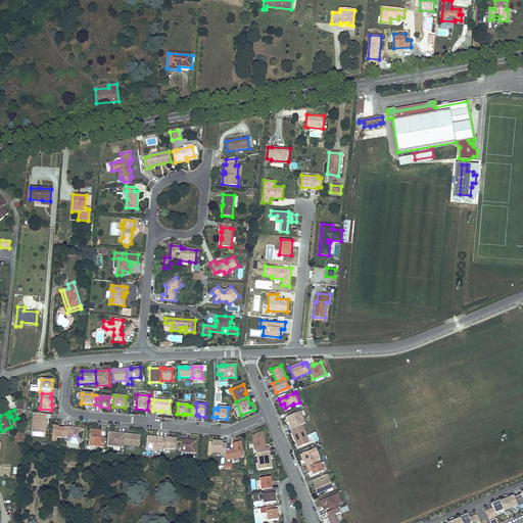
[(286,417),(291,429),(301,425),(305,424),(300,412),(286,417)]
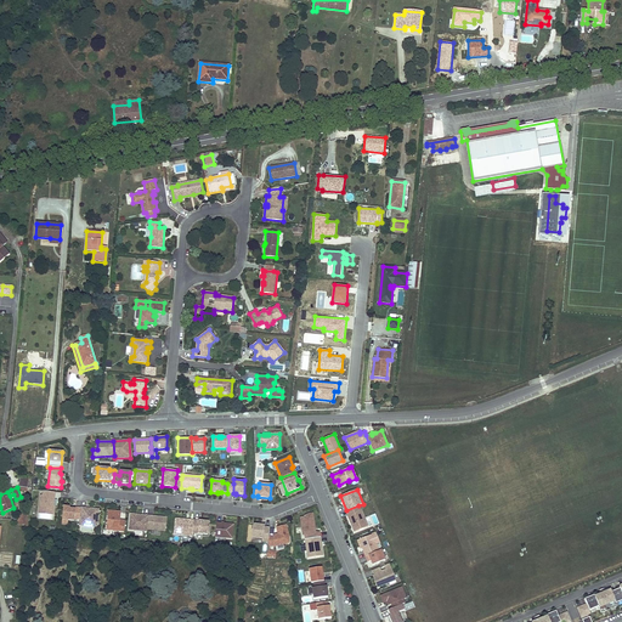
[(52,515),(54,492),(43,491),(41,496),(40,496),(38,514),(52,515)]
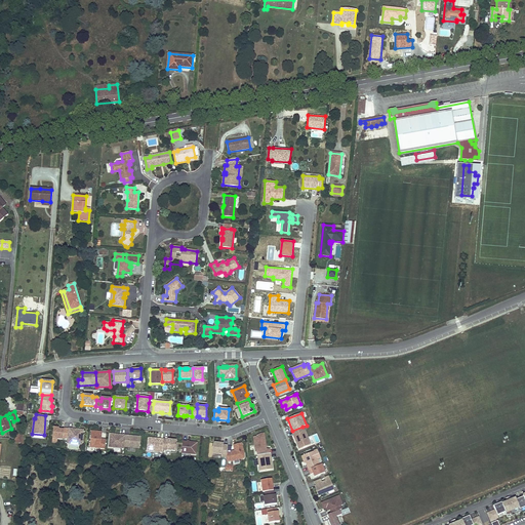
[(310,444),(303,427),(292,431),(294,435),(293,436),(296,443),(297,442),(299,449),(310,444)]
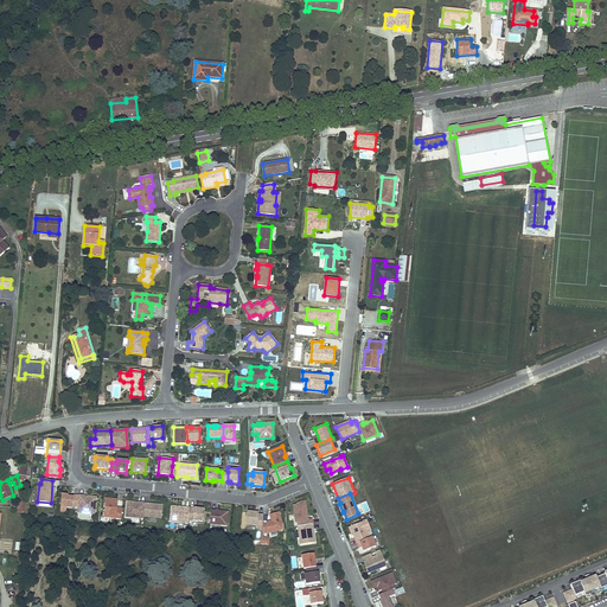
[(77,508),(78,497),(72,496),(72,498),(68,497),(68,496),(62,494),(61,508),(72,509),(72,508),(77,508)]
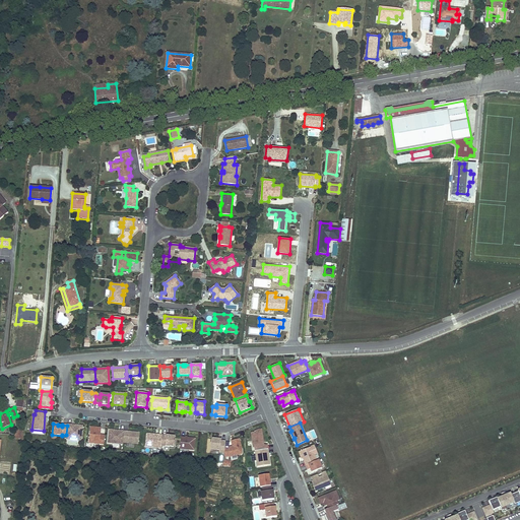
[(81,438),(82,427),(76,426),(76,427),(75,427),(75,426),(71,426),(67,426),(66,435),(65,440),(75,441),(76,437),(81,438)]
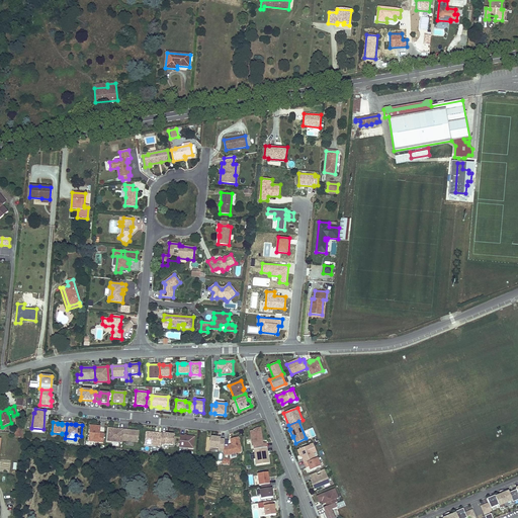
[(103,443),(104,434),(99,433),(100,427),(89,426),(88,442),(103,443)]
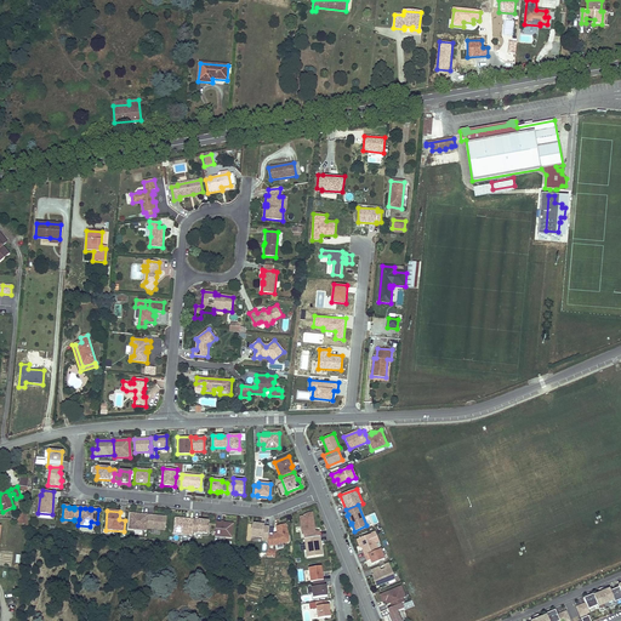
[(314,528),(312,513),(308,513),(305,514),(306,517),(300,517),(302,534),(303,534),(305,539),(319,536),(319,531),(315,533),(314,530),(313,530),(313,528),(314,528)]
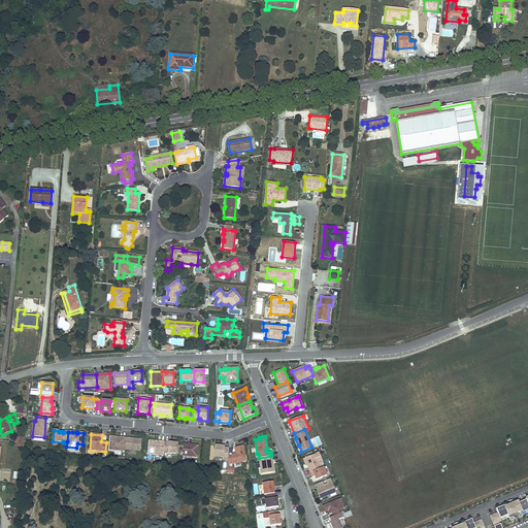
[(125,450),(126,438),(122,438),(122,439),(120,438),(120,437),(110,437),(109,450),(125,452),(125,450)]
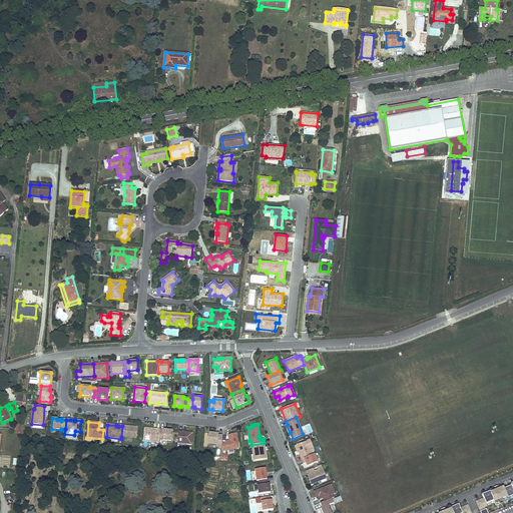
[(136,438),(137,427),(131,427),(131,428),(126,428),(126,426),(122,426),(121,437),(136,438)]
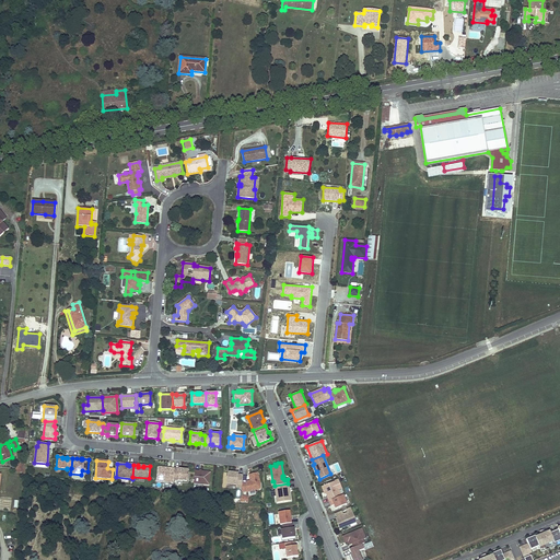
[(173,480),(174,469),(170,468),(170,469),(167,469),(167,468),(158,467),(156,481),(173,483),(173,480)]
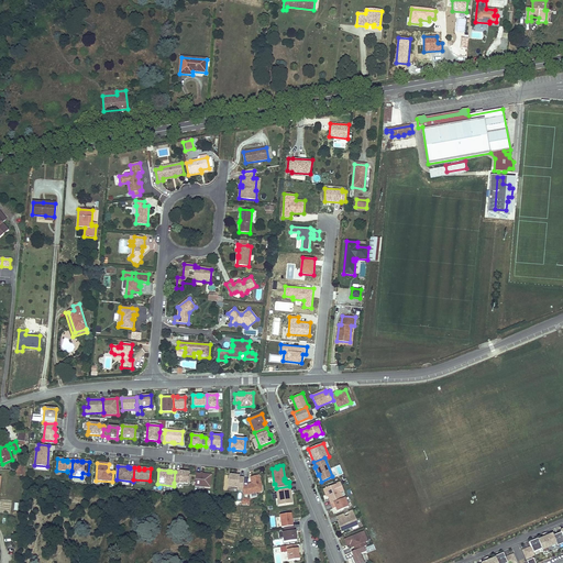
[(188,484),(189,473),(175,472),(174,483),(188,484)]
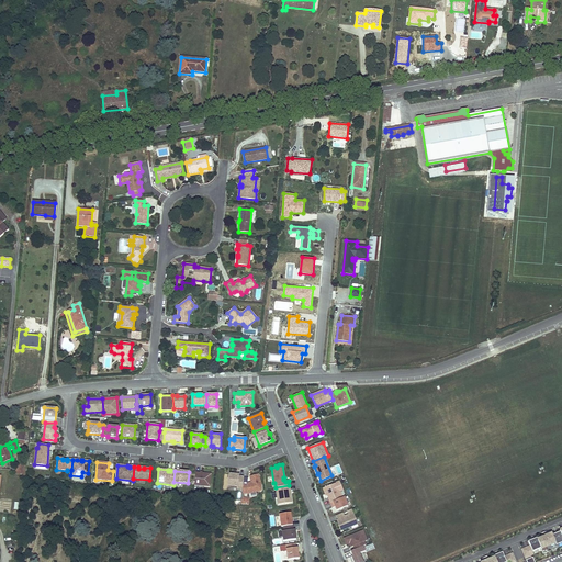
[(210,486),(211,474),(195,473),(194,485),(210,486)]
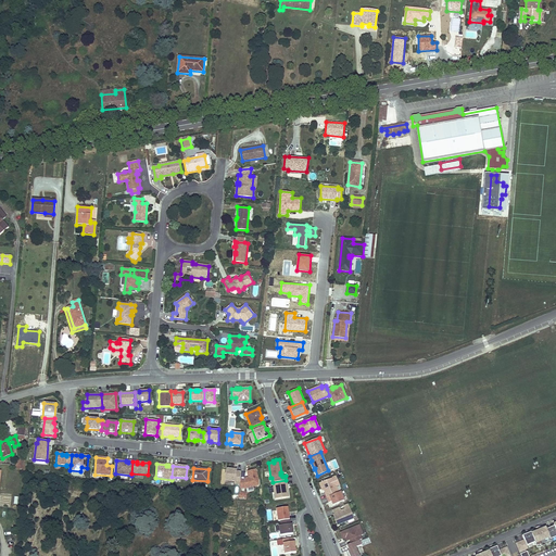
[(240,479),(241,472),(236,471),(236,470),(226,469),(225,484),(235,485),(235,484),(239,484),(240,479)]
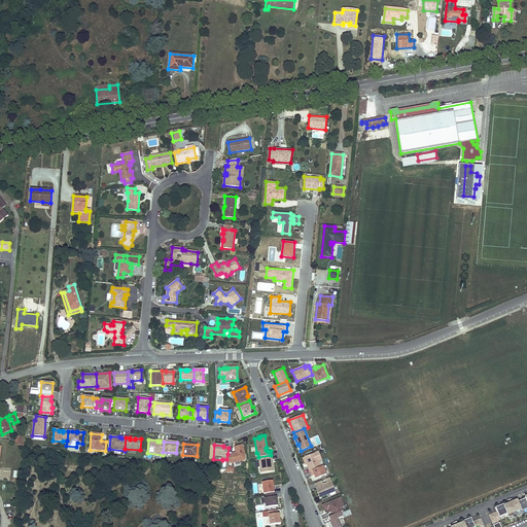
[(244,455),(242,445),(234,447),(235,453),(232,454),(227,454),(226,459),(226,463),(232,463),(245,460),(244,455)]
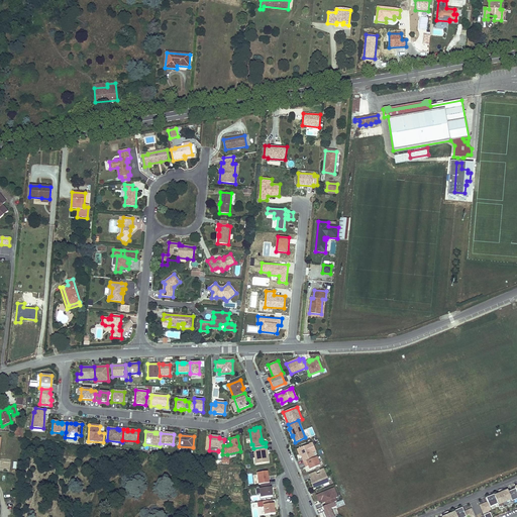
[(316,451),(312,443),(298,449),(300,453),(304,462),(315,458),(312,452),(316,451)]
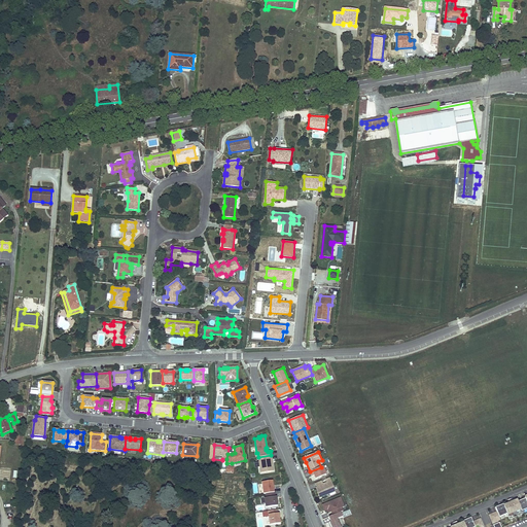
[(274,471),(271,455),(258,457),(260,472),(274,471)]
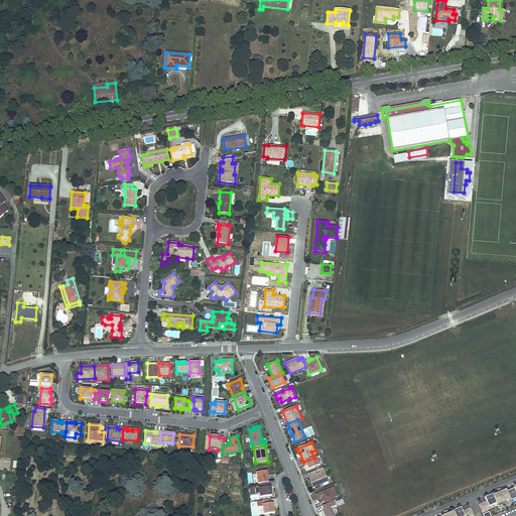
[(319,465),(315,457),(314,458),(303,462),(305,467),(307,466),(308,469),(319,465)]
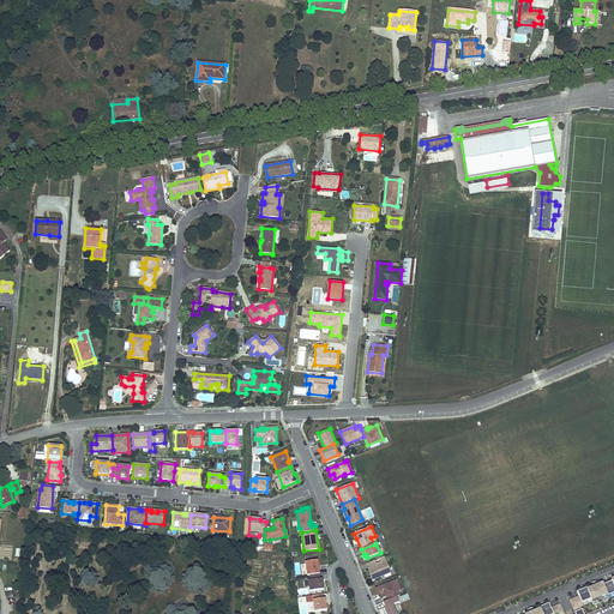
[(384,576),(390,573),(387,565),(384,557),(379,558),(381,564),(377,565),(369,569),(368,569),(373,581),(384,576)]
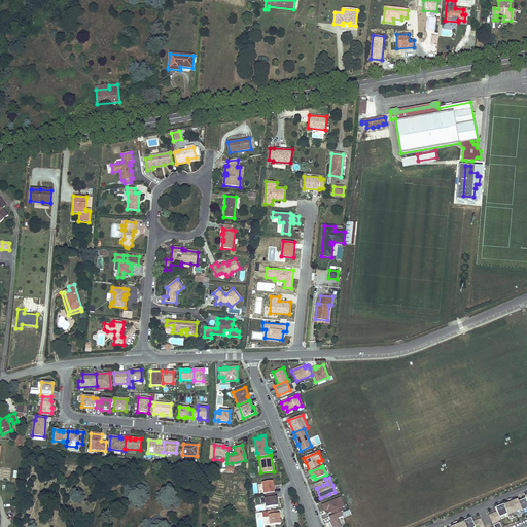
[(274,493),(273,481),(261,483),(264,494),(266,494),(274,493)]
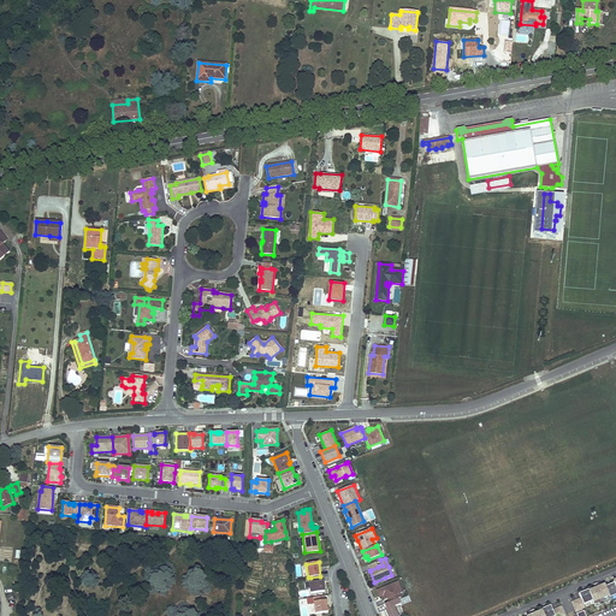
[(397,575),(392,566),(389,567),(391,575),(385,578),(386,580),(397,575)]
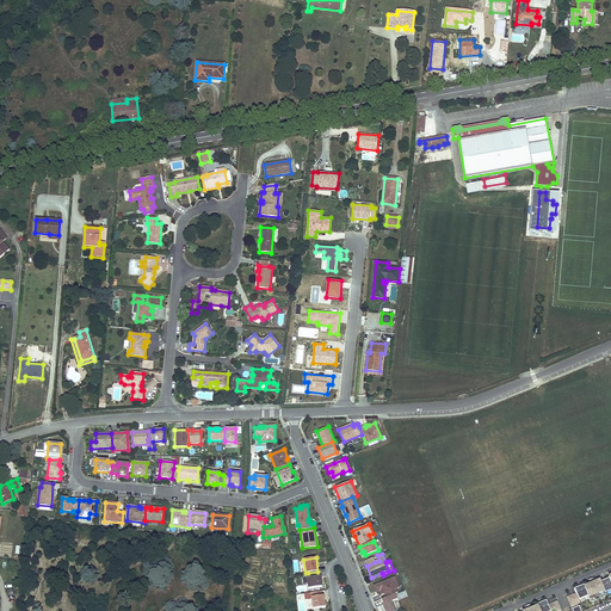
[(321,587),(320,576),(319,576),(318,572),(308,573),(309,578),(307,578),(308,588),(321,587)]
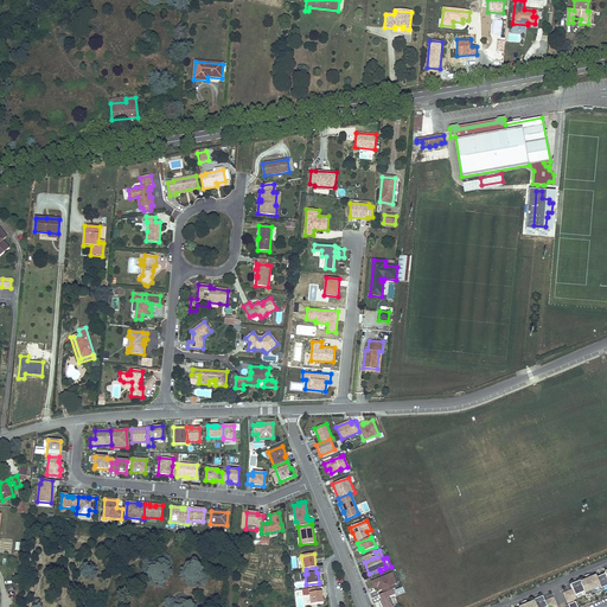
[(606,572),(605,573),(606,575),(596,579),(596,576),(581,583),(580,581),(570,586),(573,590),(564,594),(568,602),(576,599),(575,596),(585,593),(587,599),(602,592),(601,589),(604,588),(606,586),(606,572)]
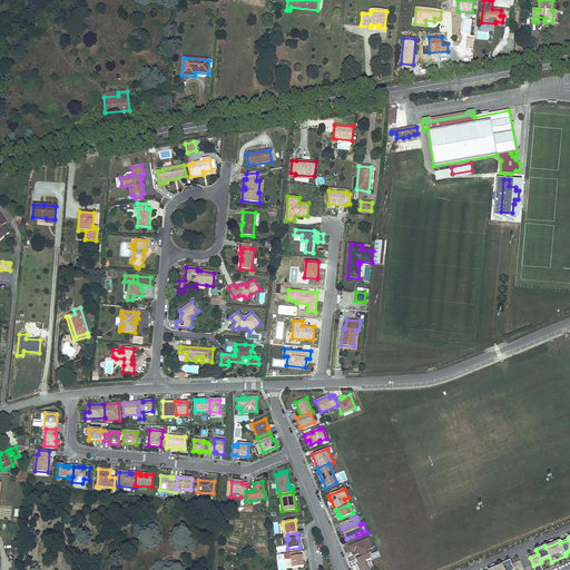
[(372,548),(369,539),(352,546),(354,551),(355,554),(359,553),(360,558),(371,553),(370,549),(372,548)]
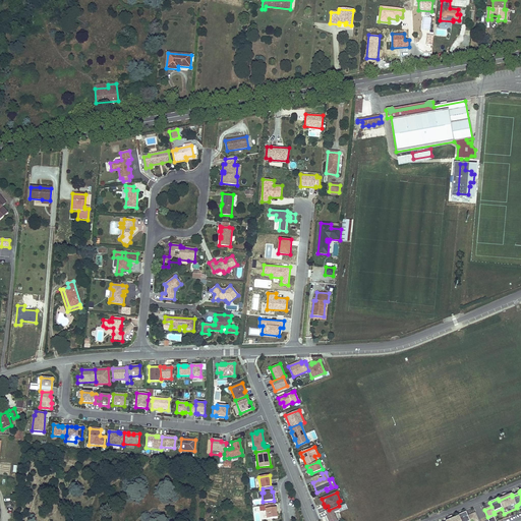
[(277,518),(276,508),(275,508),(274,504),(261,506),(262,511),(266,511),(267,519),(277,518)]
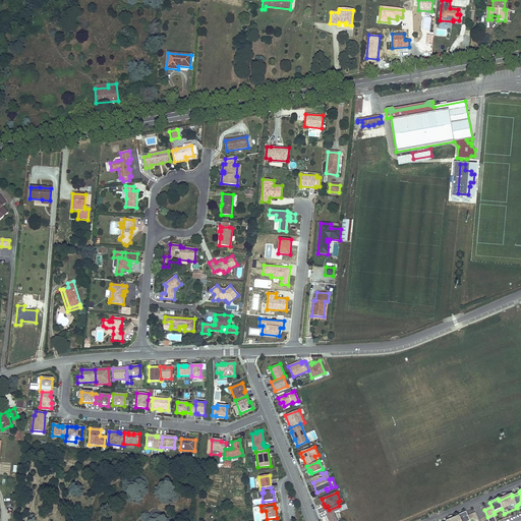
[(477,520),(478,520),(475,513),(468,516),(466,512),(458,515),(459,517),(448,520),(477,520)]
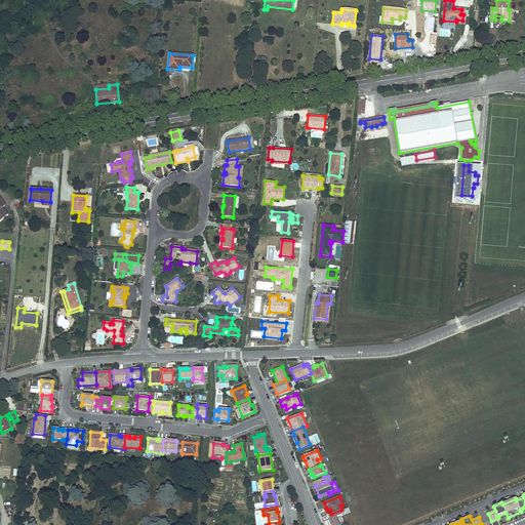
All buildings are outlined.
